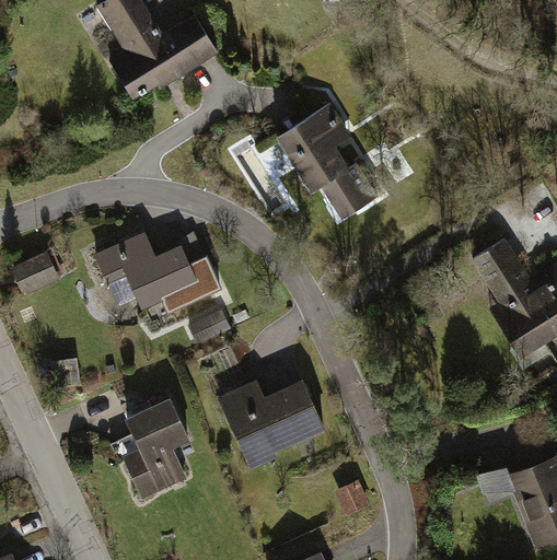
[(138,0),(103,0),(95,6),(124,50),(107,60),(131,97),(138,93),(139,93),(155,83),(159,86),(216,51),(193,14),(160,34),(138,0)]
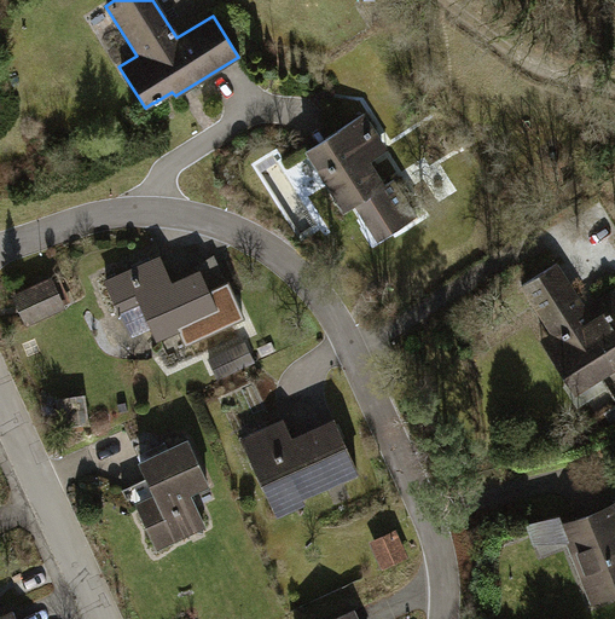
[(361,114),(303,150),(342,212),(353,204),(376,239),(415,215),(392,180),(382,185),(367,161),(363,154),(379,143),(361,114)]
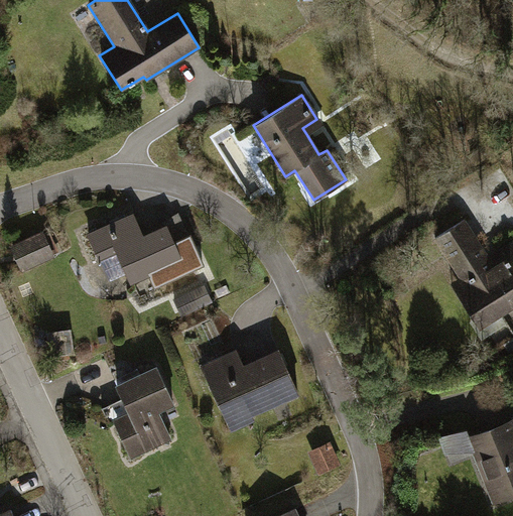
[(302,128),(306,134),(321,125),(316,119),(302,128)]
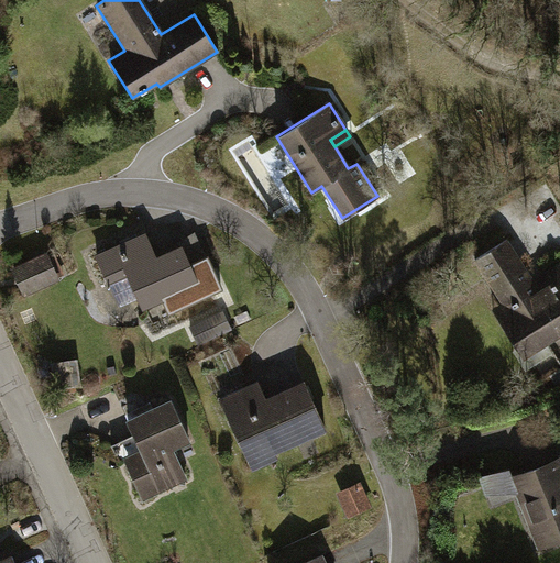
[(193,231),(152,256),(153,258),(179,247),(187,266),(205,257),(193,231)]
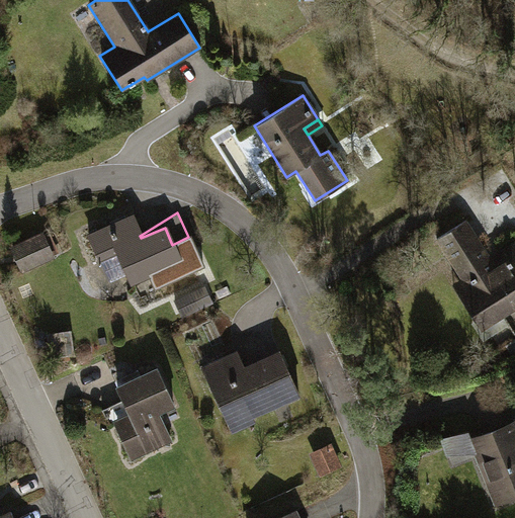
[(125,273),(130,282),(148,274),(154,287),(201,266),(188,237),(172,245),(165,228),(141,238),(140,236),(131,216),(87,235),(108,280),(125,273)]
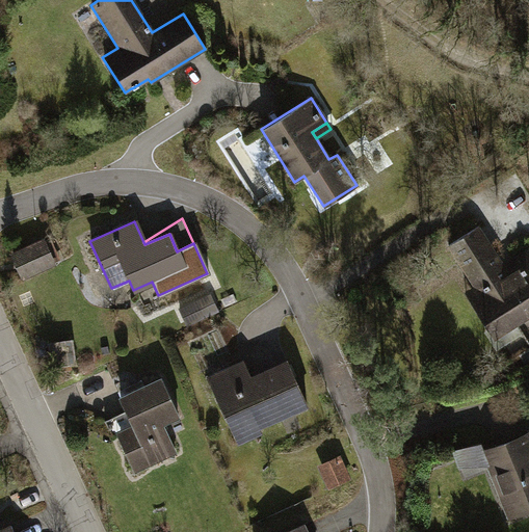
[(477,227),(447,245),(473,287),(476,291),(470,295),(492,328),(509,317),(513,323),(528,313),(528,246),(501,265),(477,227)]
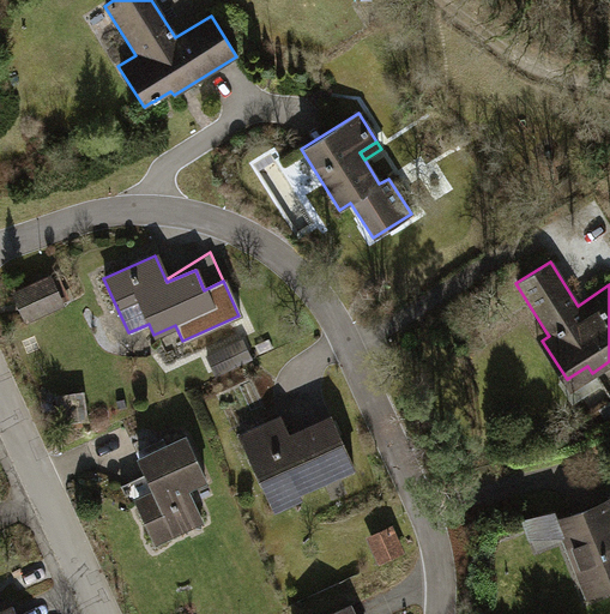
[(48,280),(13,295),(23,319),(59,304),(48,280)]
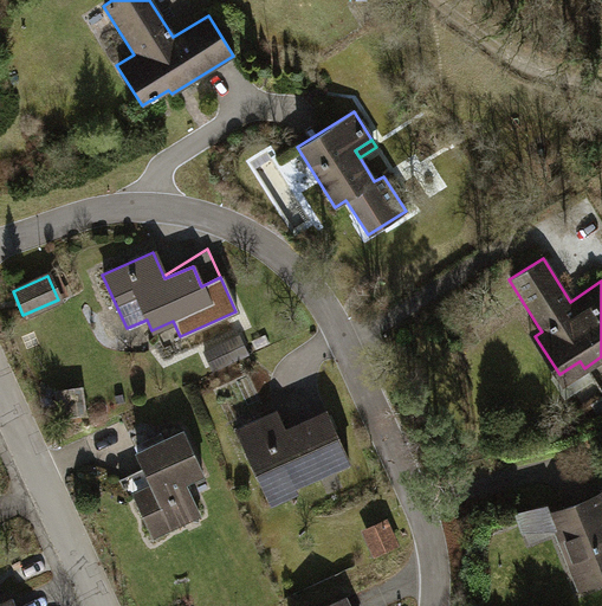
[(542,331),(538,327),(526,334),(560,386),(601,359),(601,356),(584,368),(580,361),(560,374),(535,336),(542,331)]
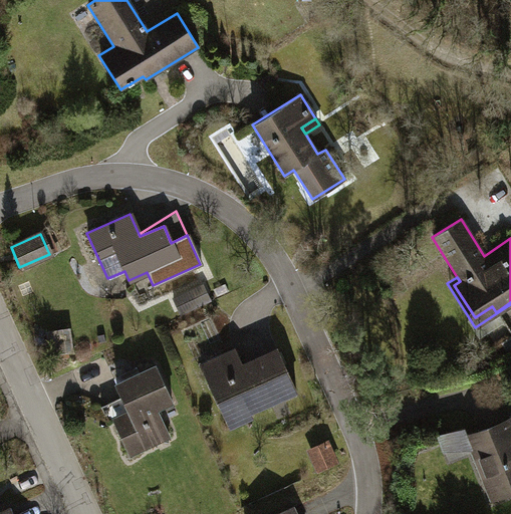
[(197,286),(172,298),(179,315),(205,304),(197,286)]
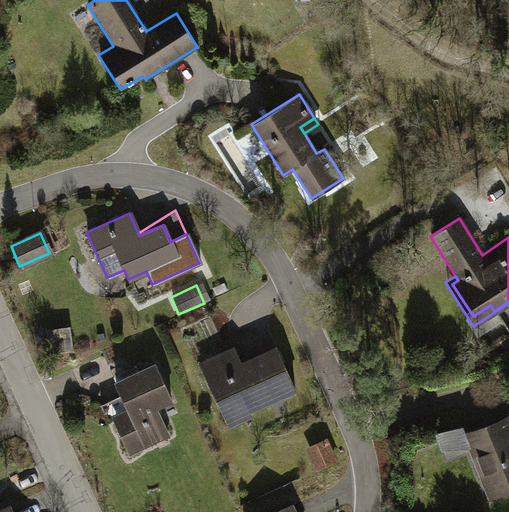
[(232,348),(199,364),(220,408),(240,399),(245,410),(293,388),(275,349),(240,365),(232,348)]
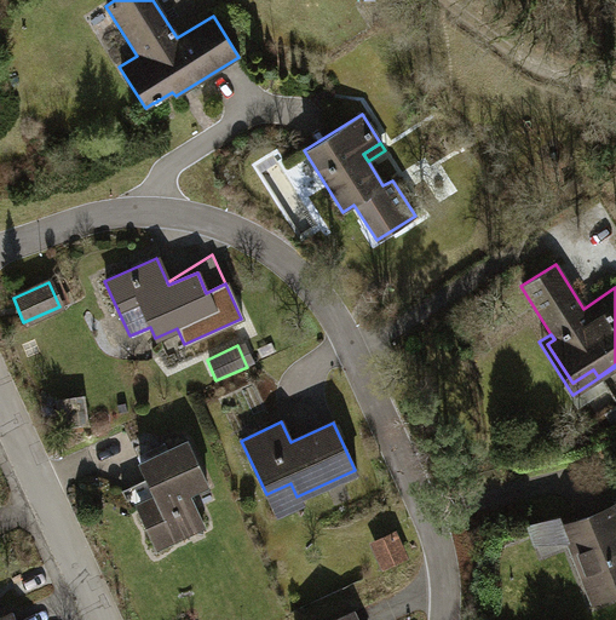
[(185,442),(138,463),(147,480),(159,506),(139,515),(155,549),(202,528),(186,494),(205,486),(185,442)]
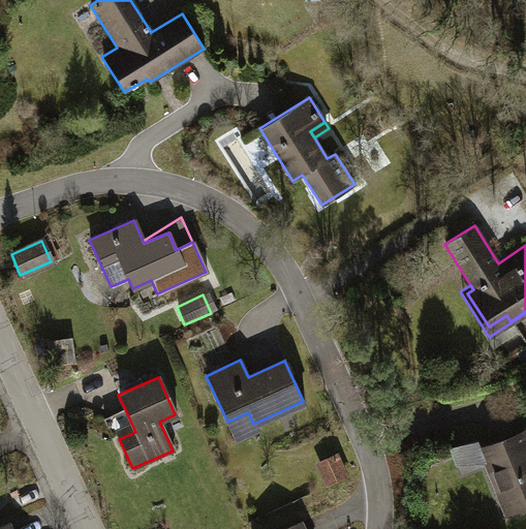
[(102,419),(119,439),(135,432),(125,409),(102,419)]
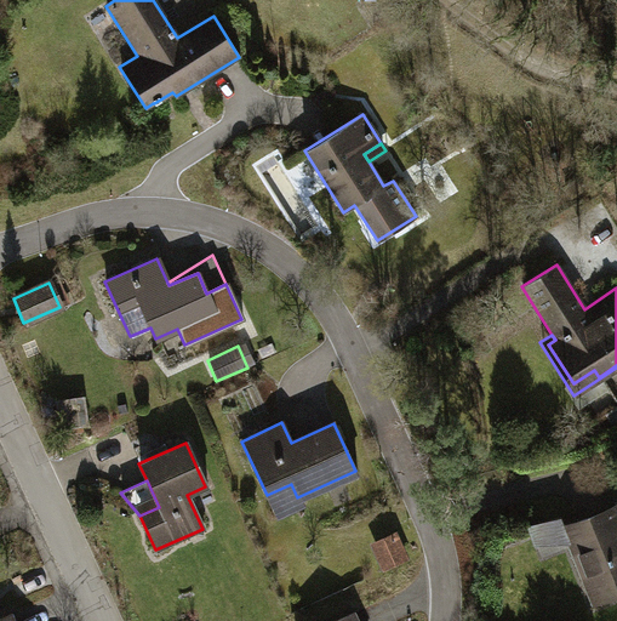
[(301,506),(297,497),(291,484),(267,495),(276,517),(301,506)]
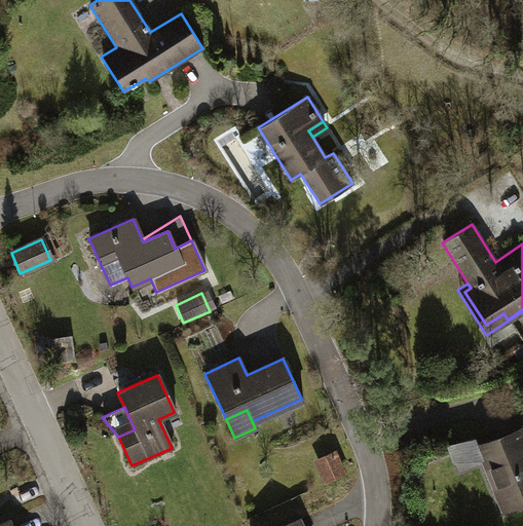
[(522,436),(520,429),(477,446),(501,511),(522,501),(522,436)]
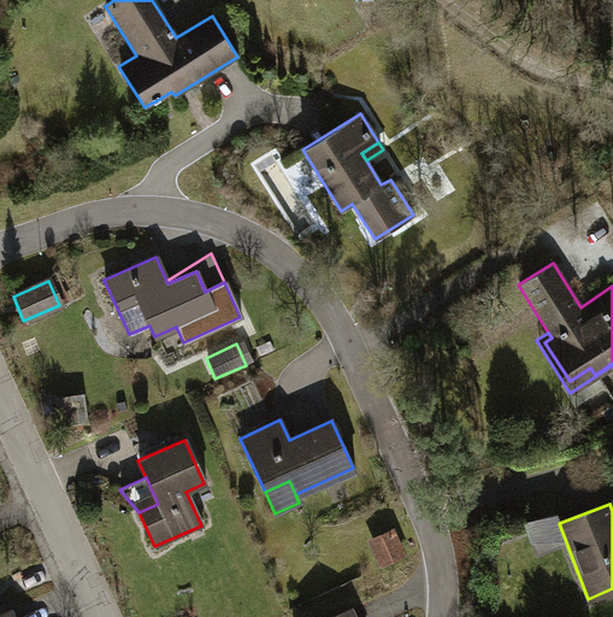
[(389,532),(371,540),(381,563),(400,554),(389,532)]
